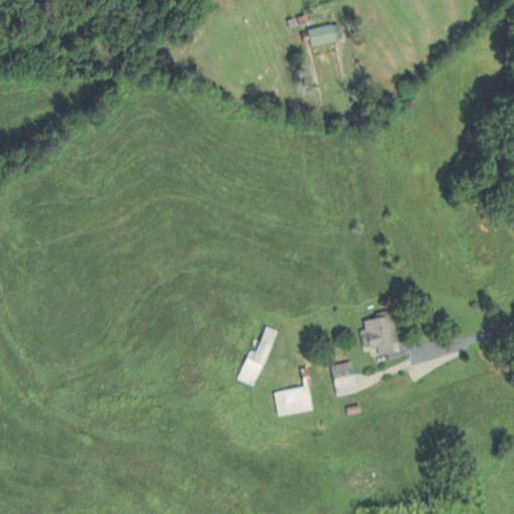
[(311,45),(343,38),(340,22),(308,29),(311,45)]
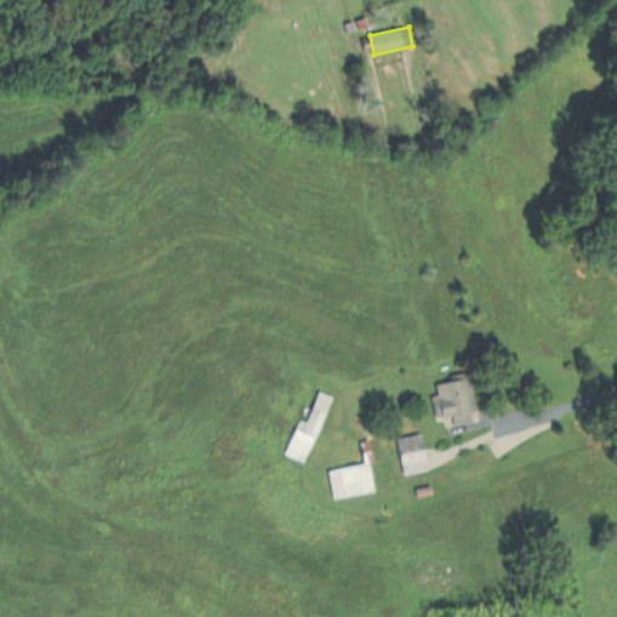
[(455,417),(457,428),(475,423),(473,412),(478,411),(470,377),(438,386),(445,418),(455,417)]
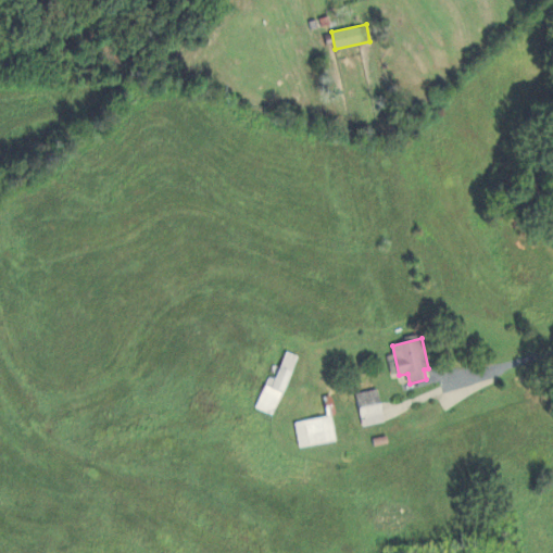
[(296,354),(285,351),(274,387),(265,385),(258,409),(277,415),(296,354)]
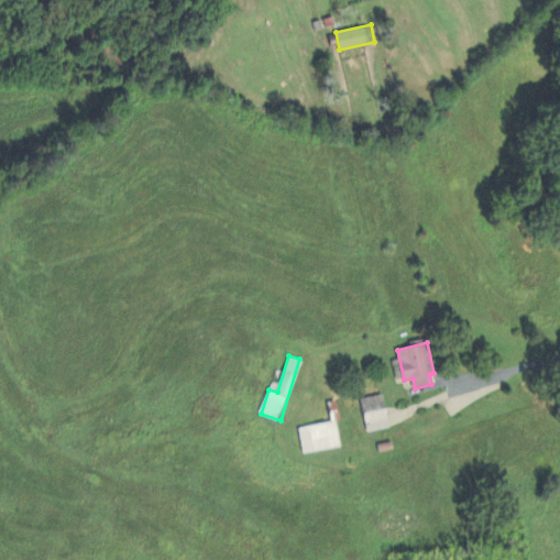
[(361,398),(370,431),(391,427),(383,394),(361,398)]
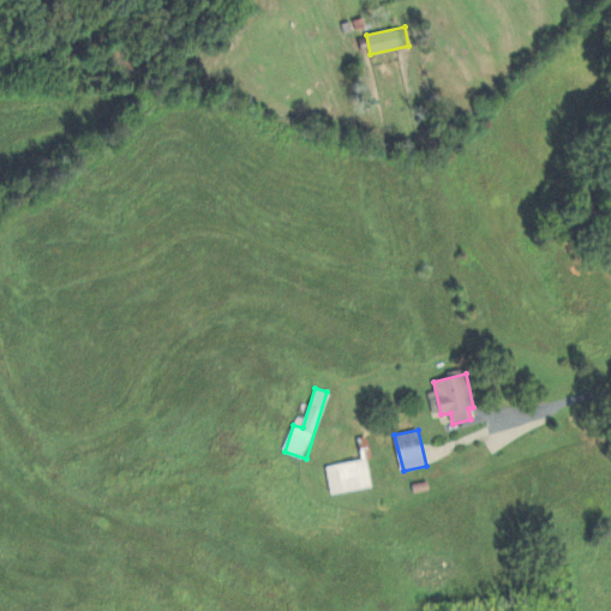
[(333,493),(372,486),(366,459),(327,467),(333,493)]
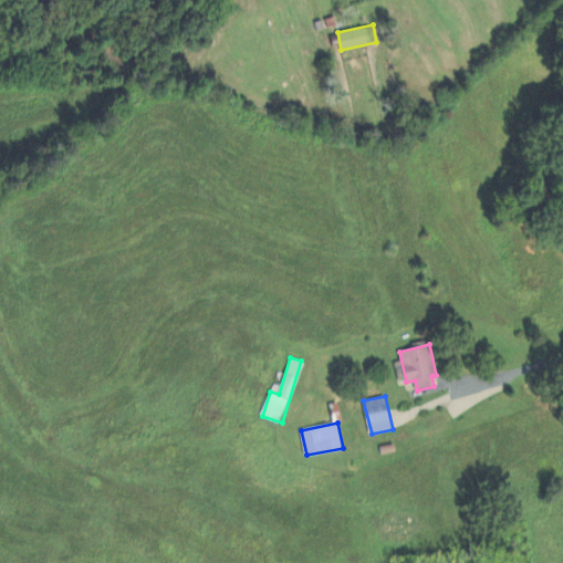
All buildings are outlined.
